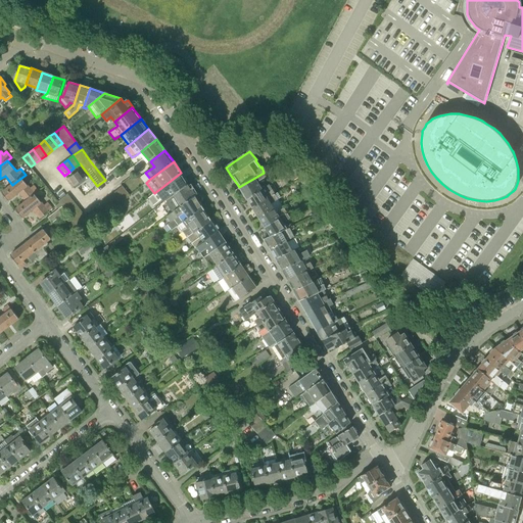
[(66,179),(73,188),(74,188),(75,188),(88,179),(85,174),(84,175),(80,170),(66,179)]
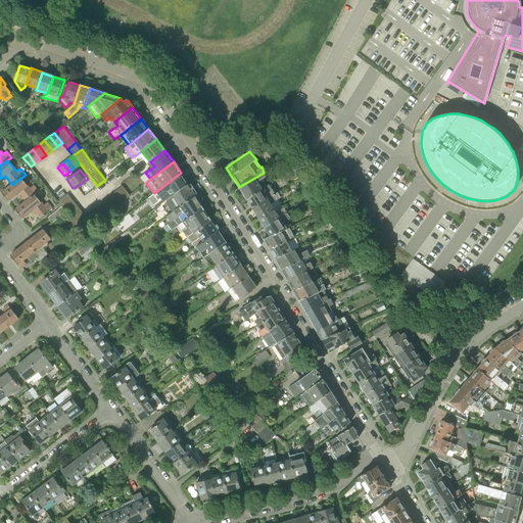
[(160,205),(167,201),(188,185),(181,173),(162,187),(167,192),(168,192),(171,196),(168,199),(165,197),(161,199),(160,198),(157,201),(160,205)]
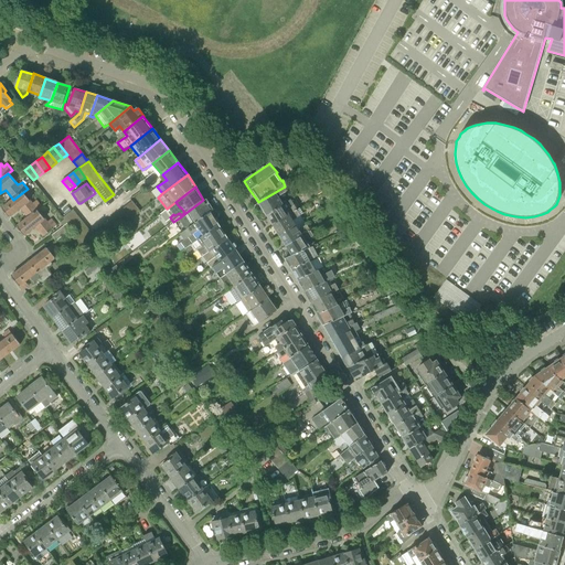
[(267,215),(284,204),(279,196),(288,191),(285,187),(258,202),(267,215)]
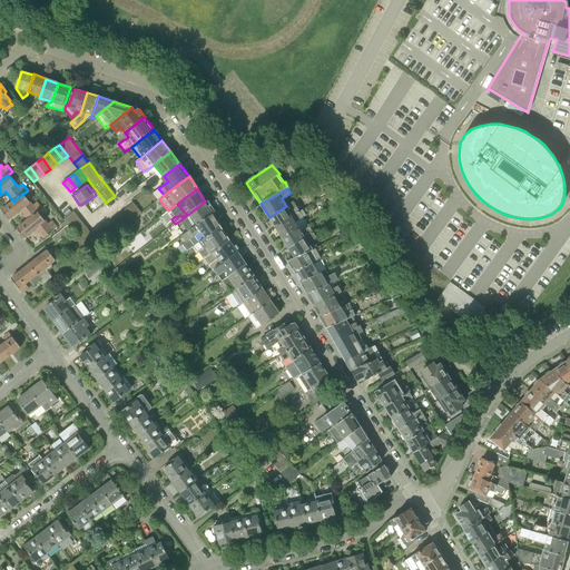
[(28,219),(38,213),(43,208),(37,202),(33,205),(31,202),(30,202),(23,194),(13,202),(2,210),(9,219),(20,210),(28,219)]
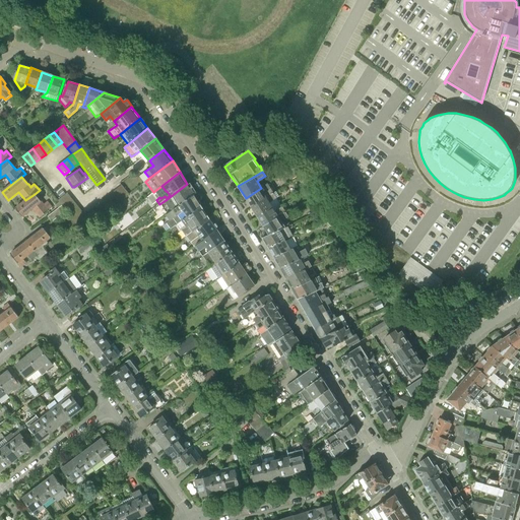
[(173,204),(175,208),(194,195),(187,184),(166,200),(170,206),(173,204)]
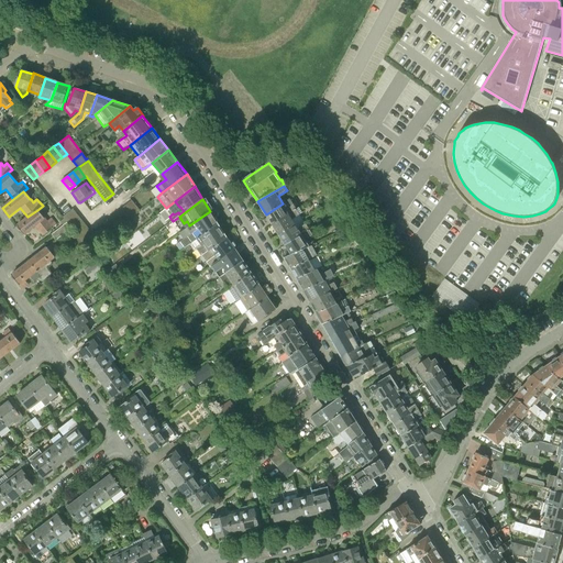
[(135,214),(140,210),(132,200),(127,205),(135,214)]
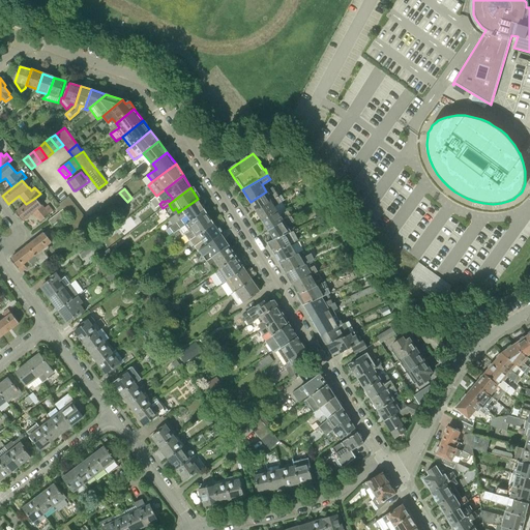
[(251,202),(257,211),(280,197),(277,196),(280,195),(277,190),(268,197),(266,192),(251,202)]
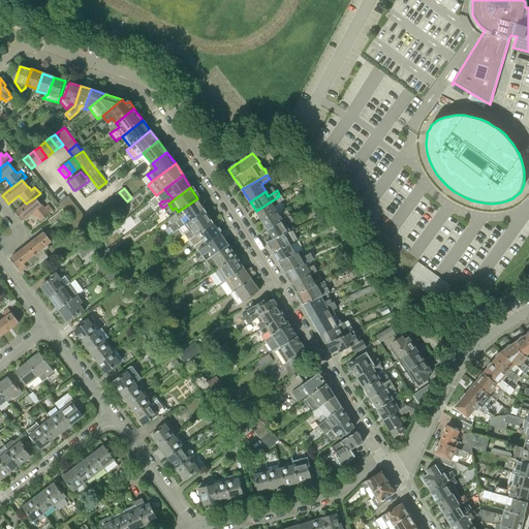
[(122,206),(127,201),(119,192),(115,195),(122,206)]
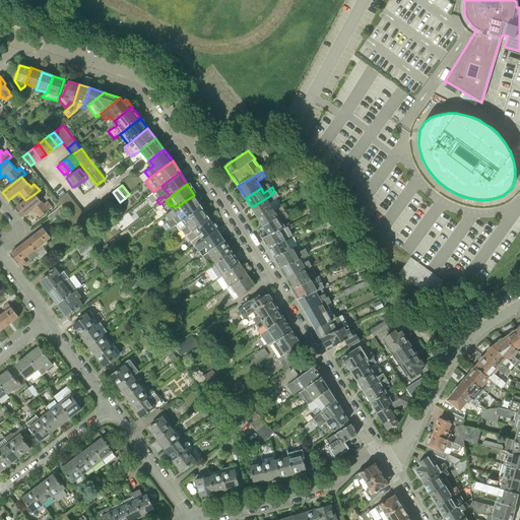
[(258,217),(280,204),(276,198),(279,196),(276,191),(274,193),(252,207),(258,217)]
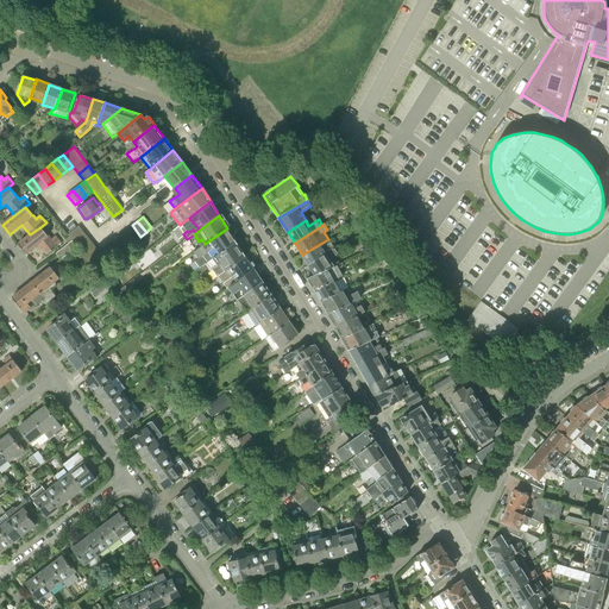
[(135,240),(140,237),(132,225),(126,230),(135,240)]
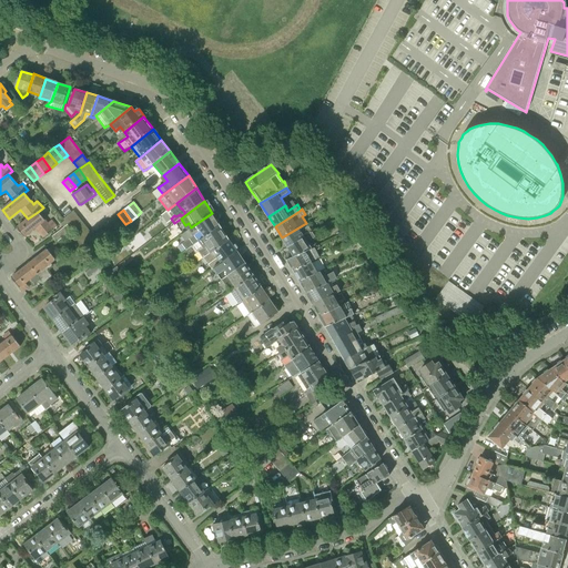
[(68,224),(68,225),(79,216),(73,211),(63,219),(68,224)]
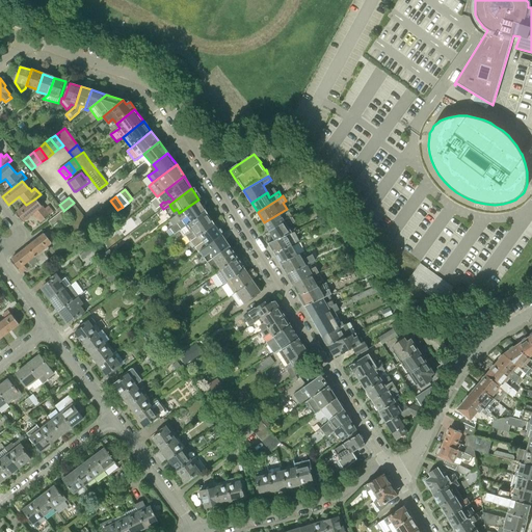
[(41,223),(50,215),(54,212),(49,206),(45,209),(43,206),(35,198),(26,205),(16,213),(23,221),(33,214),(41,223)]
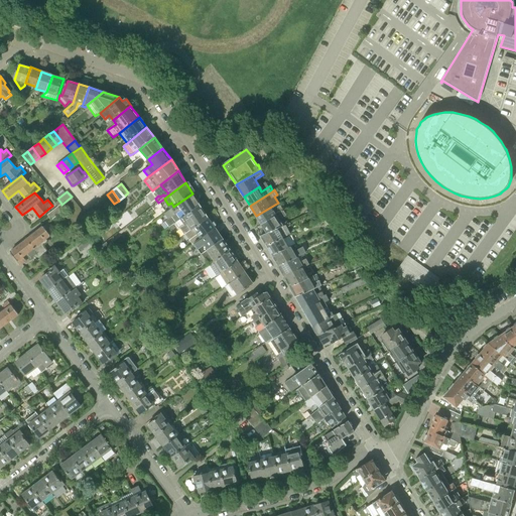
[(178,212),(182,218),(200,206),(192,194),(173,207),(164,214),(168,220),(178,212)]
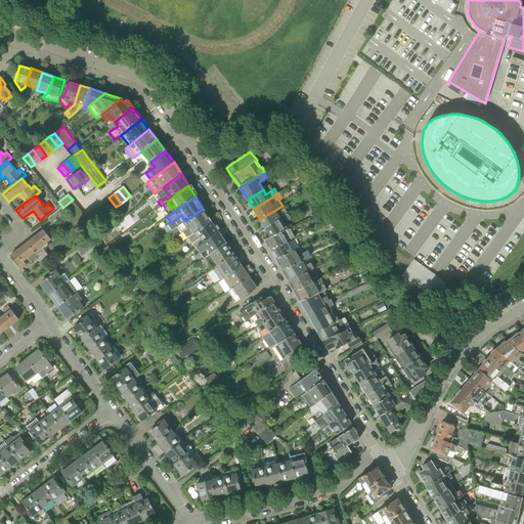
[(112,211),(116,207),(108,198),(104,202),(112,211)]
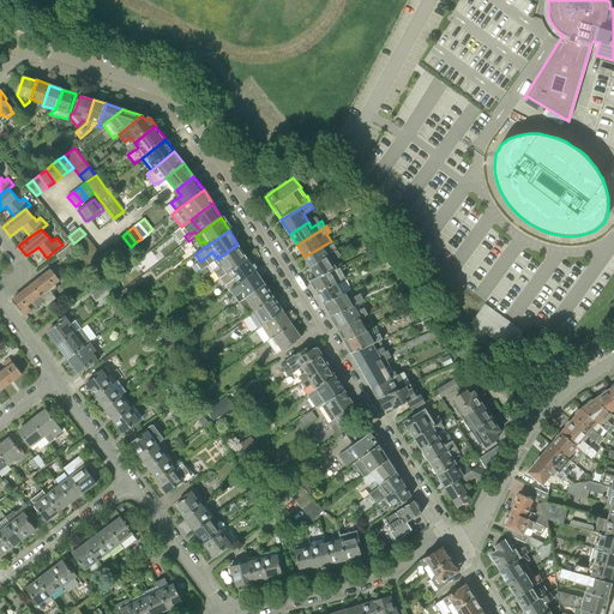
[(78,250),(79,250),(90,240),(85,234),(73,244),(78,250)]
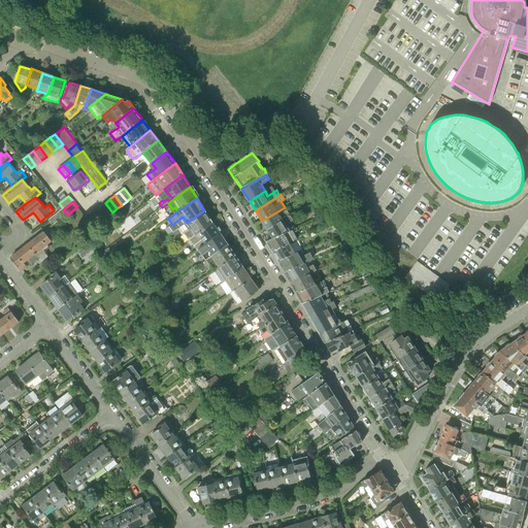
[(107,216),(112,212),(105,203),(100,206),(107,216)]
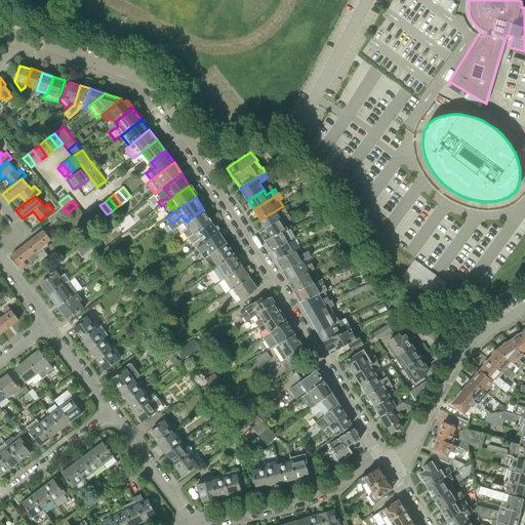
[(68,213),(72,218),(81,211),(77,205),(68,213)]
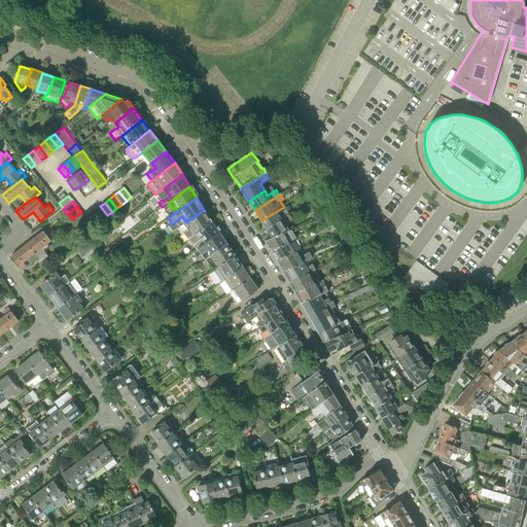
[(102,219),(107,215),(100,206),(95,210),(102,219)]
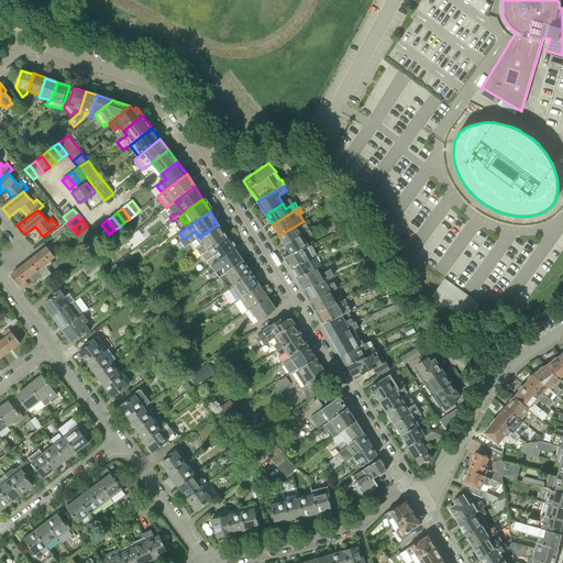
[(279,235),(285,244),(309,229),(312,228),(308,222),(306,224),(304,221),(279,235)]
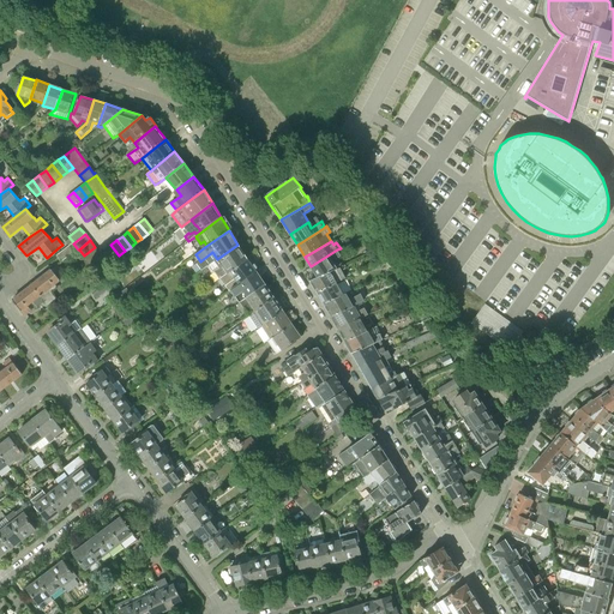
[(56,256),(61,262),(78,250),(73,244),(73,242),(56,256)]
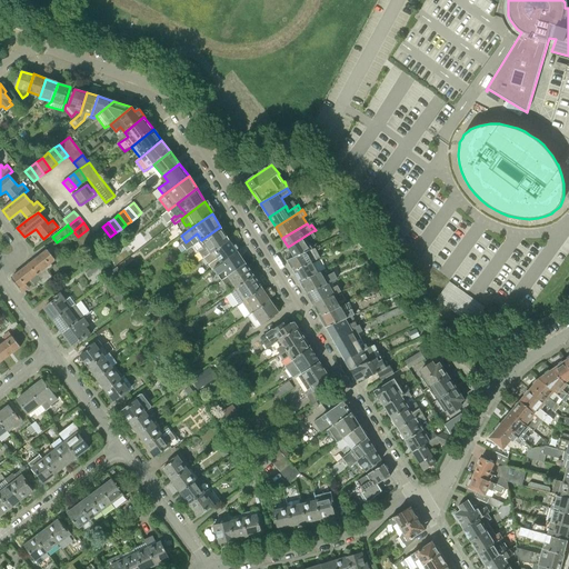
[(106,240),(110,237),(102,227),(98,230),(106,240)]
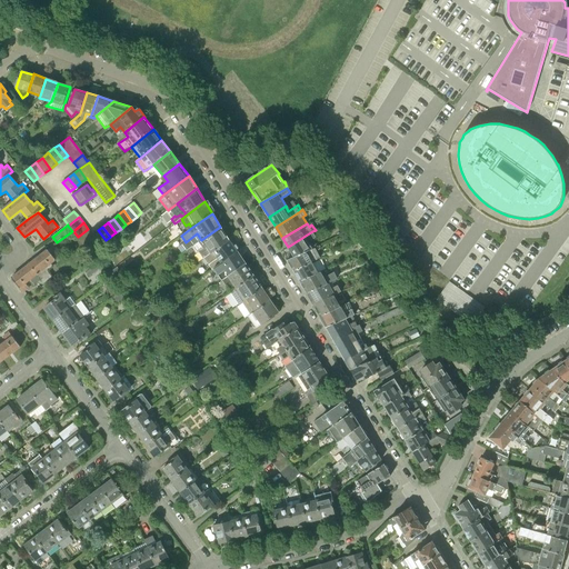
[(206,247),(210,253),(229,240),(227,236),(225,232),(220,227),(201,240),(192,247),(197,253),(206,247)]
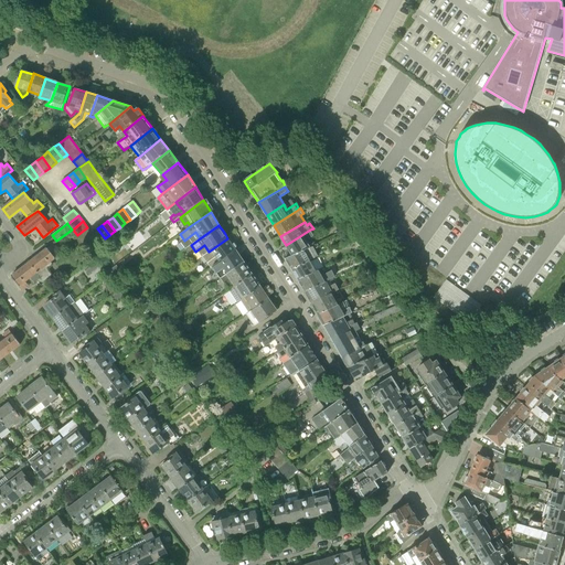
[(89,251),(99,243),(92,233),(87,227),(77,235),(89,251)]
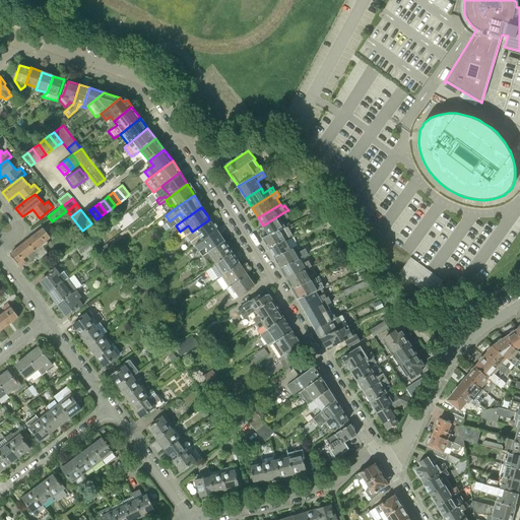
[(91,223),(96,219),(89,210),(84,214),(91,223)]
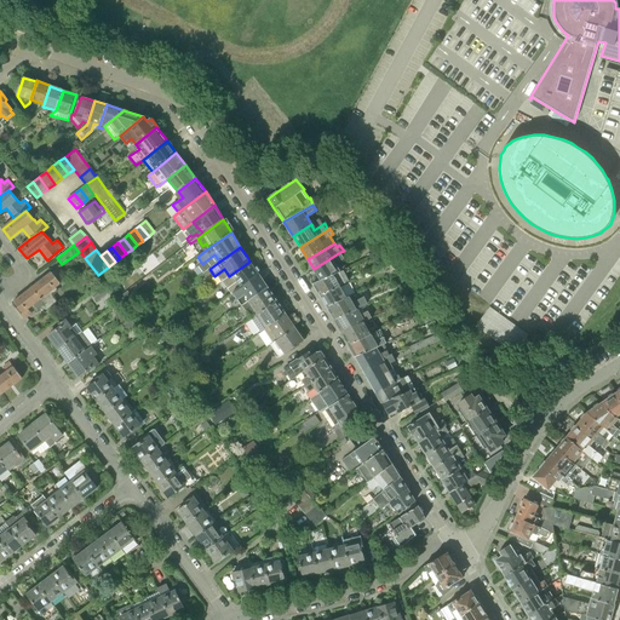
[(321,280),(340,271),(337,264),(344,259),(340,252),(314,269),(321,280)]
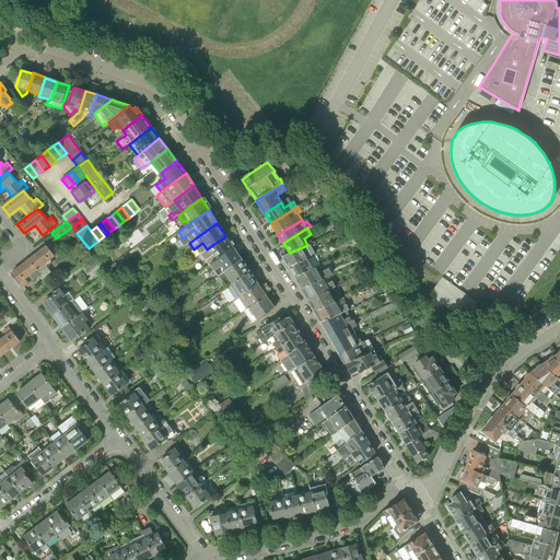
[(209,265),(210,265),(234,248),(225,236),(207,249),(200,254),(209,265)]
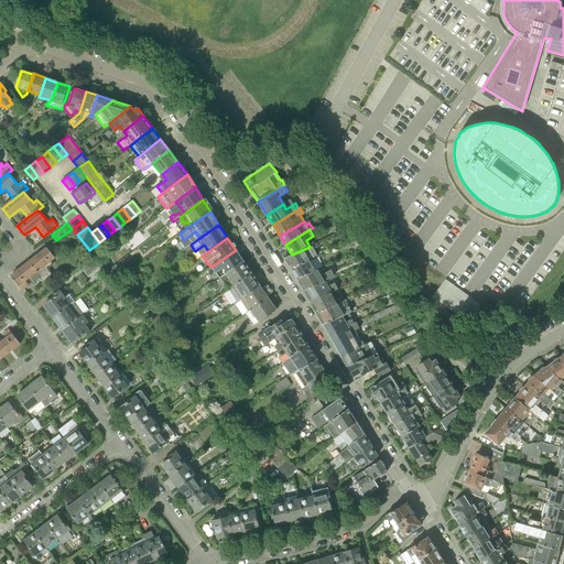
[(30,262),(38,272),(44,281),(52,274),(47,268),(53,263),(51,262),(55,258),(53,253),(56,250),(52,245),(30,262)]
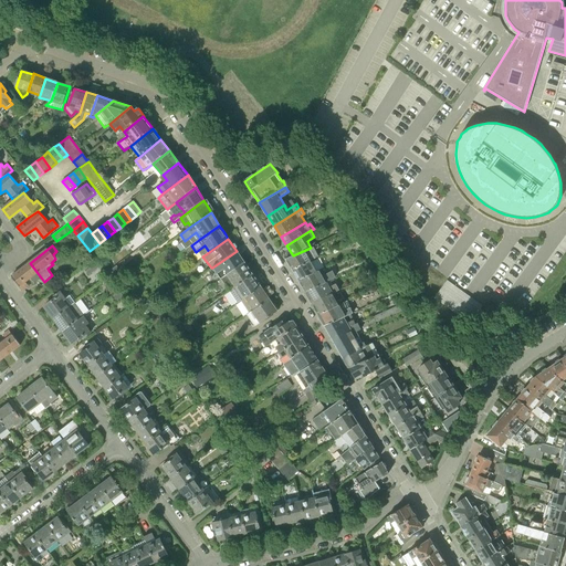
[(292,270),(311,261),(316,258),(318,257),(314,249),(316,248),(315,247),(311,249),(311,248),(293,255),(285,259),(292,270)]
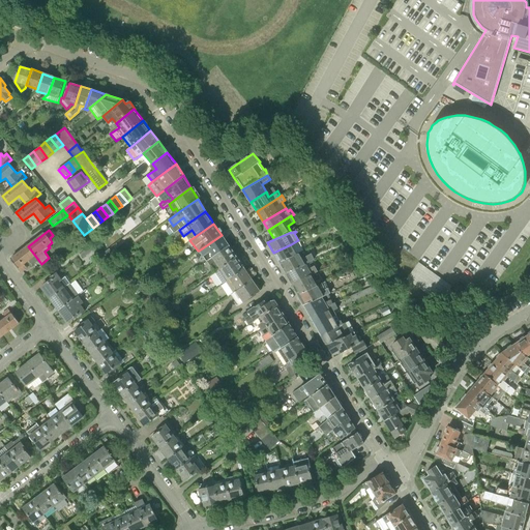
[(207,254),(210,258),(229,246),(222,235),(199,251),(203,257),(207,254)]
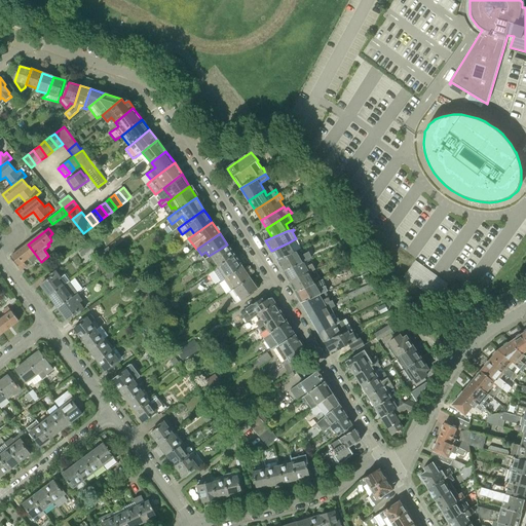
[(77,249),(82,256),(95,247),(88,239),(77,249)]
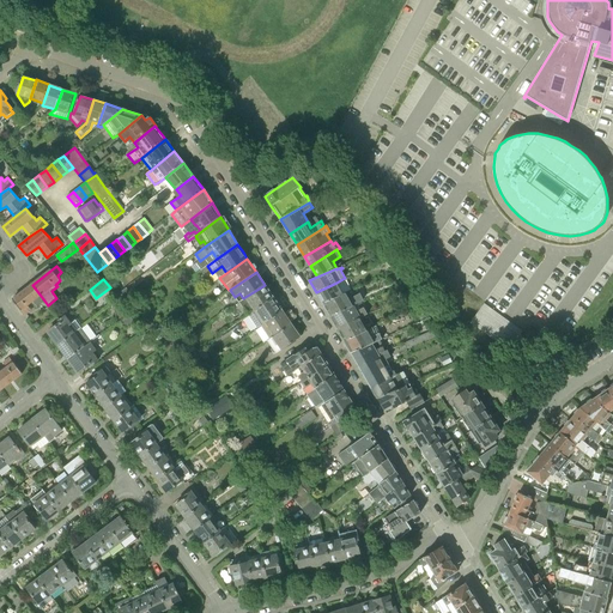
[(322,303),(344,295),(337,283),(316,292),(322,303)]
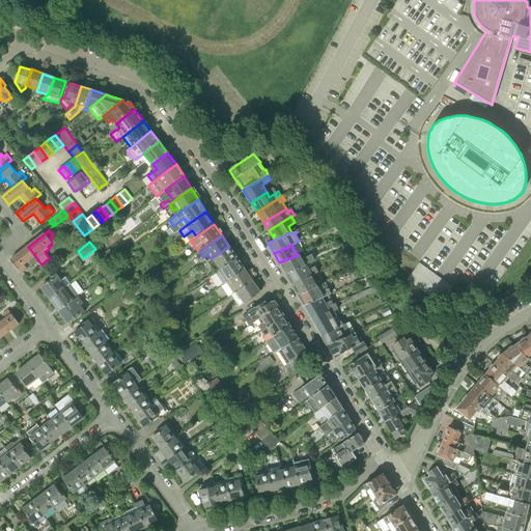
[(19,269),(22,273),(27,269),(25,264),(35,256),(28,247),(10,259),(18,269),(19,269)]
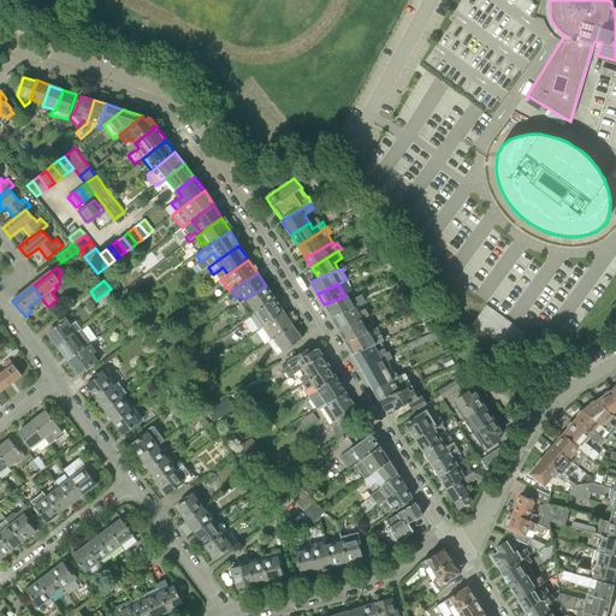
[(276,300),(266,286),(244,300),(241,303),(246,311),(244,312),(248,318),(249,317),(254,313),(276,300)]
